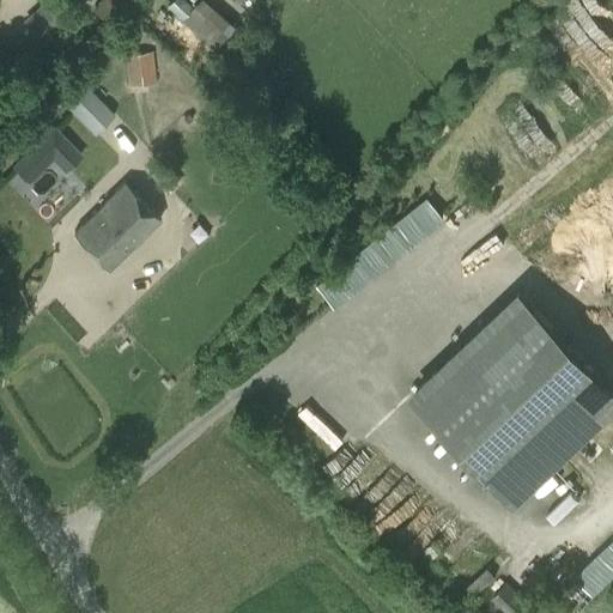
[(70,16),(55,0),(44,0),(22,22),(41,42),(70,16)]
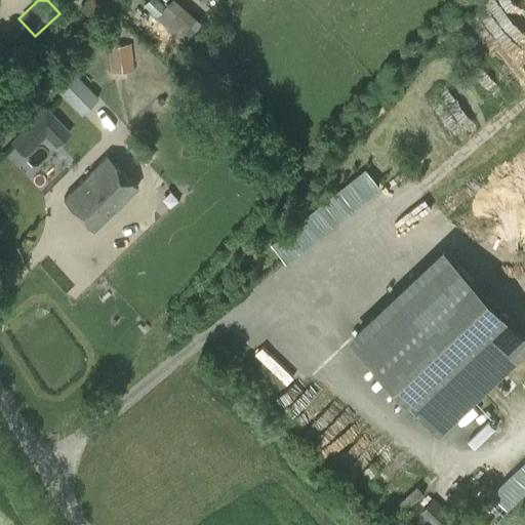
[(92,0),(105,11),(114,0),(92,0)]
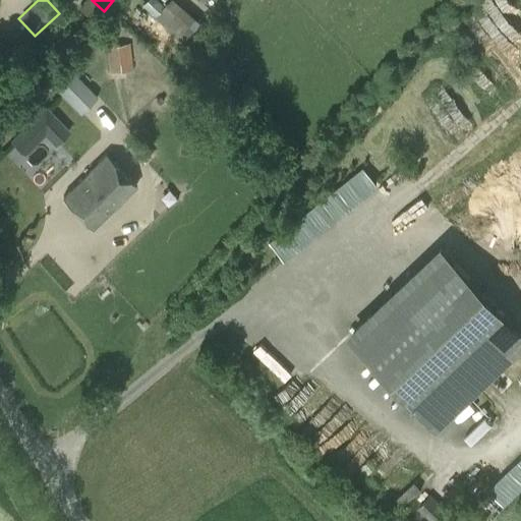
[(180,43),(198,22),(172,0),(167,0),(162,7),(155,0),(146,0),(141,5),(153,16),(152,17),(180,43)]
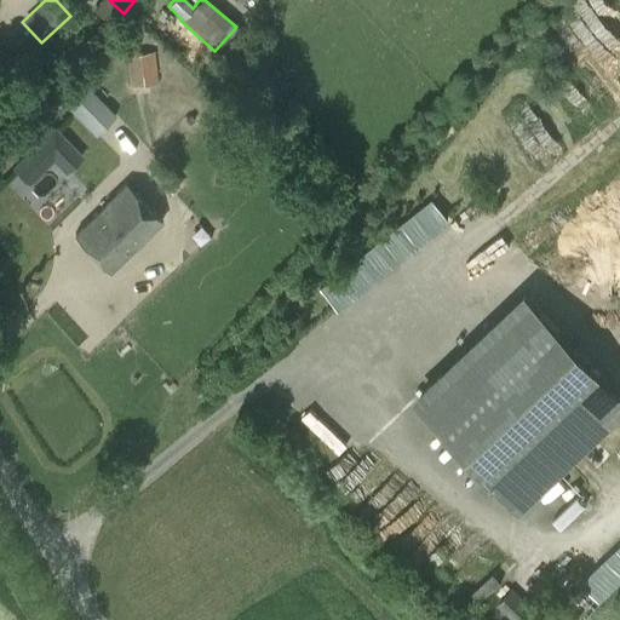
[(125,55),(127,87),(156,85),(153,52),(125,55)]
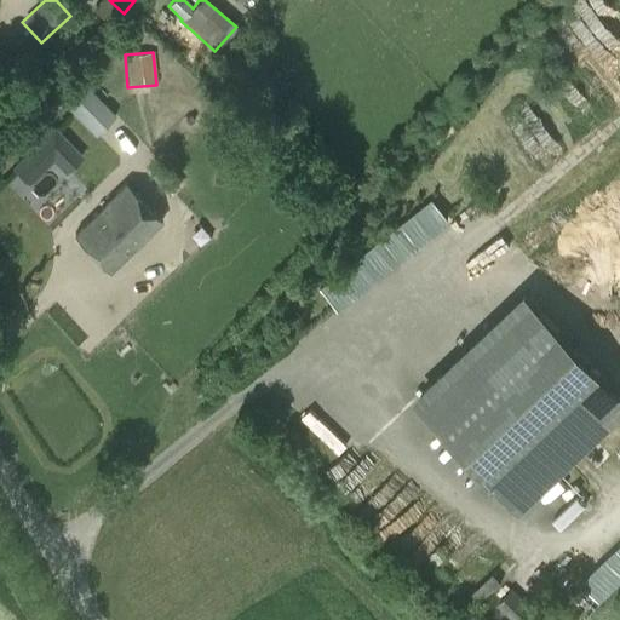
[(96,135),(116,115),(90,89),(70,108),(96,135)]
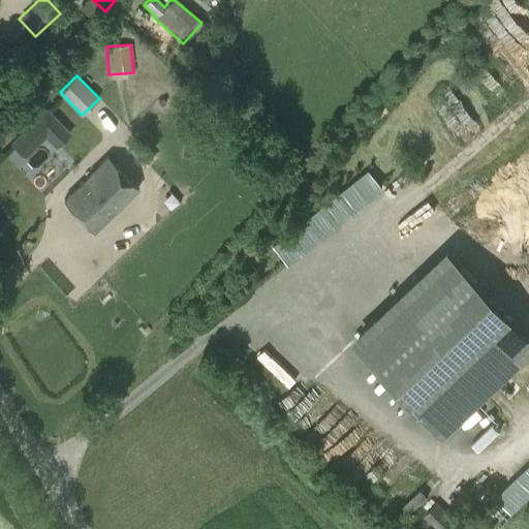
[(31,122),(45,137),(57,149),(71,133),(45,107),(31,122)]
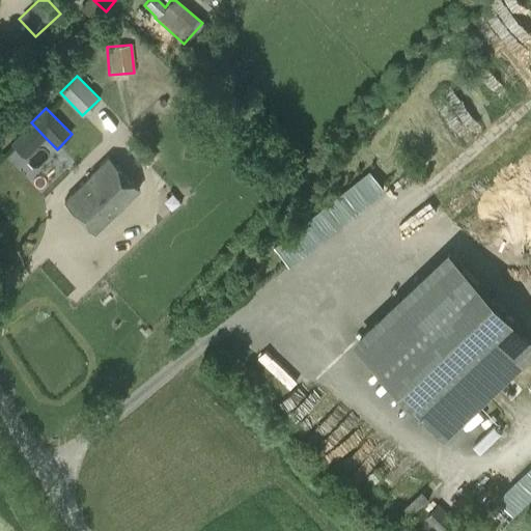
[(108,158),(64,200),(95,231),(117,210),(118,211),(139,190),(108,158)]
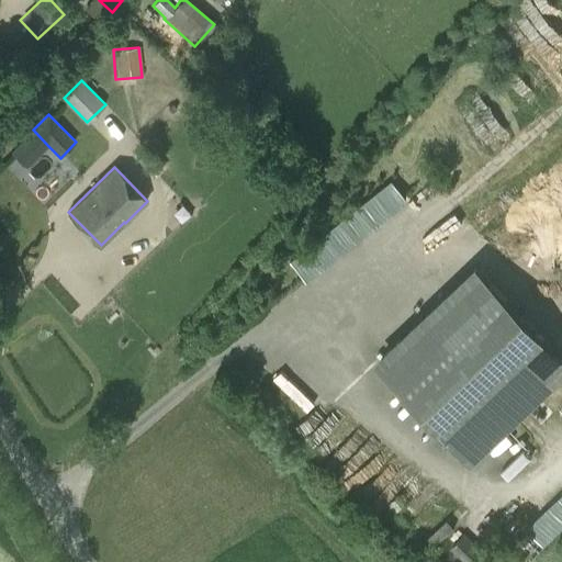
[(291,262),(306,282),(411,201),(395,181),(291,262)]
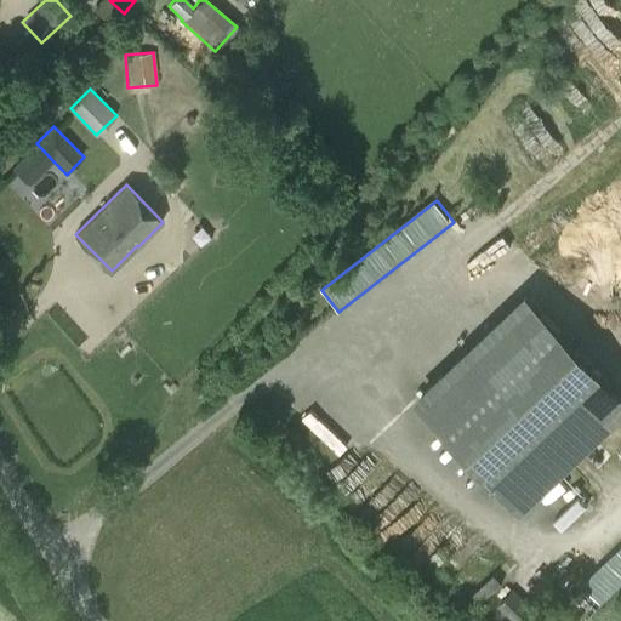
[(420,398),(520,503),(620,408),(620,397),(525,297),(420,398)]
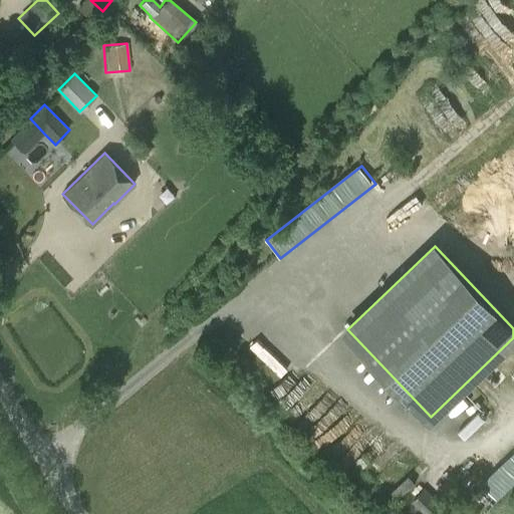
[(497,499),(513,482),(513,447),(479,480),(497,499)]
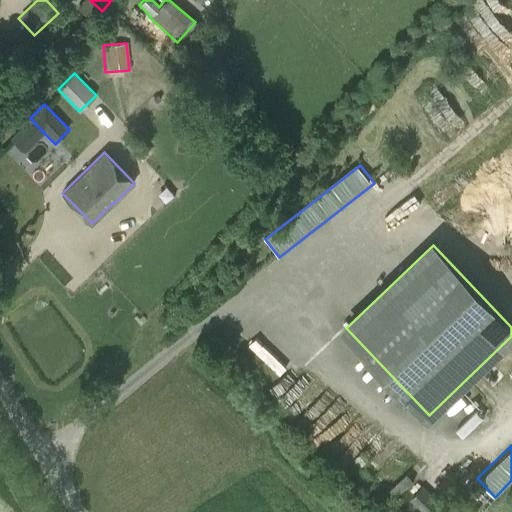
[(422,486),(408,500),(421,511),(454,511),(457,510),(442,495),(437,500),(422,486)]
